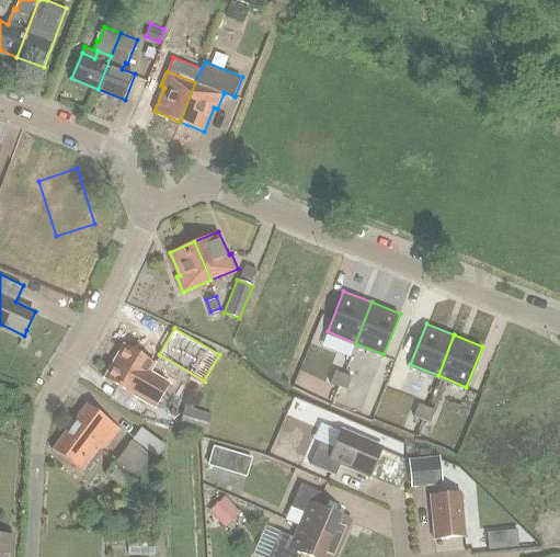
[(125,343),(105,377),(136,395),(156,407),(163,393),(170,381),(166,377),(151,370),(156,362),(125,343)]
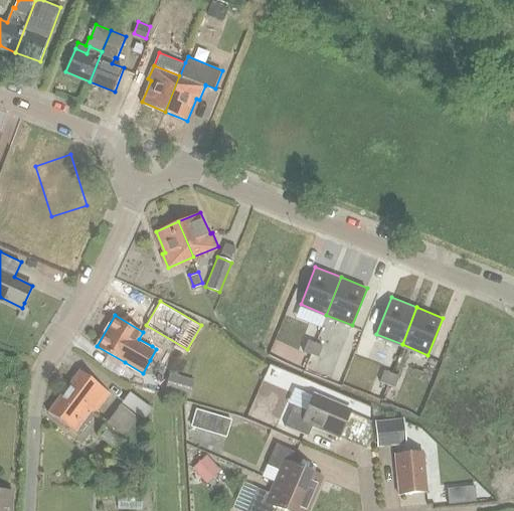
[(308,338),(303,349),(311,352),(315,341),(308,338)]
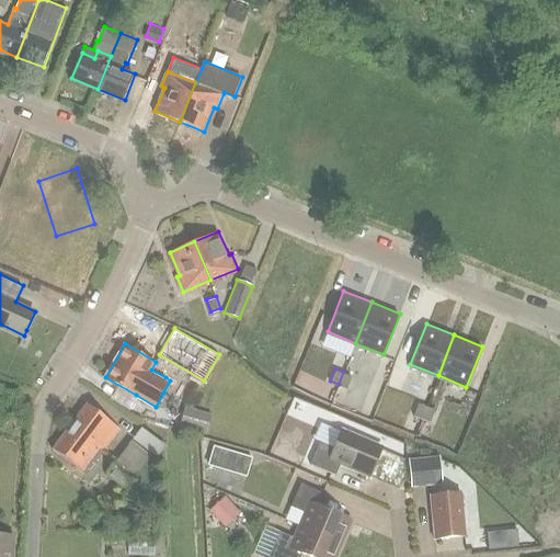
[(343,372),(339,384),(346,387),(352,375),(343,372)]
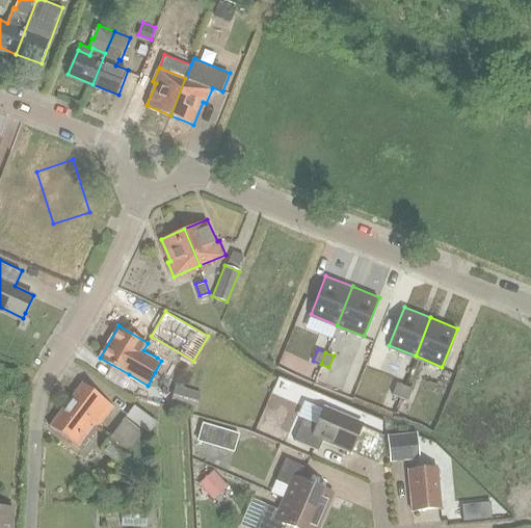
[(397,380),(392,392),(400,395),(404,384),(397,380)]
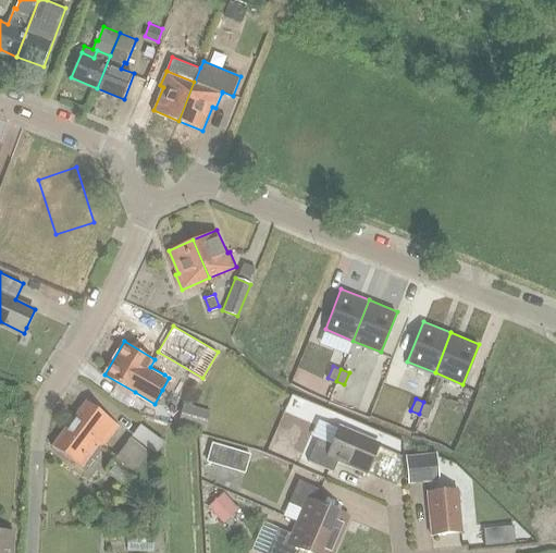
[(86,470),(120,425),(87,400),(52,445),(86,470)]
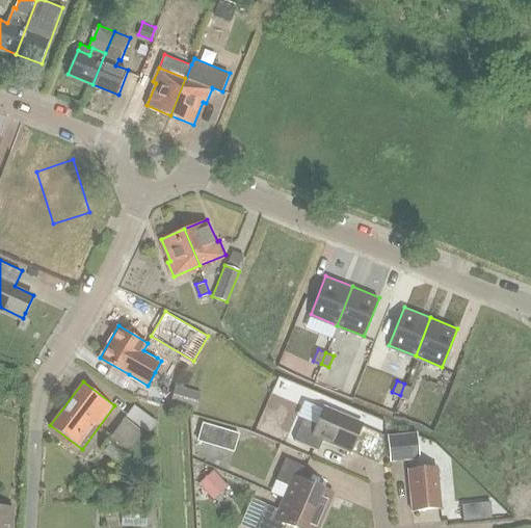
[(404,384),(400,395),(407,399),(413,387),(404,384)]
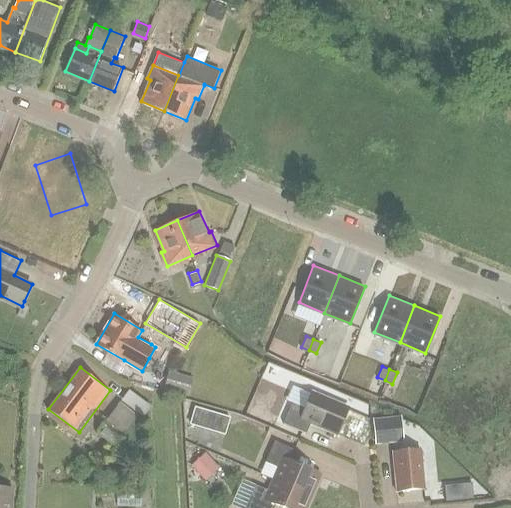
[(189,394),(194,377),(170,370),(165,388),(189,394)]
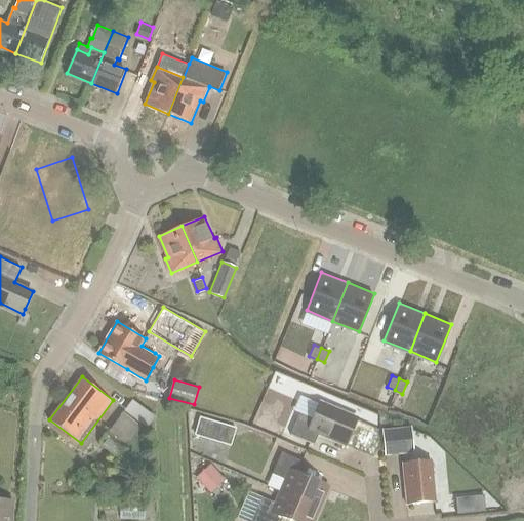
[(300,411),(291,433),(315,443),(320,431),(347,443),(358,418),(320,402),(314,417),(300,411)]
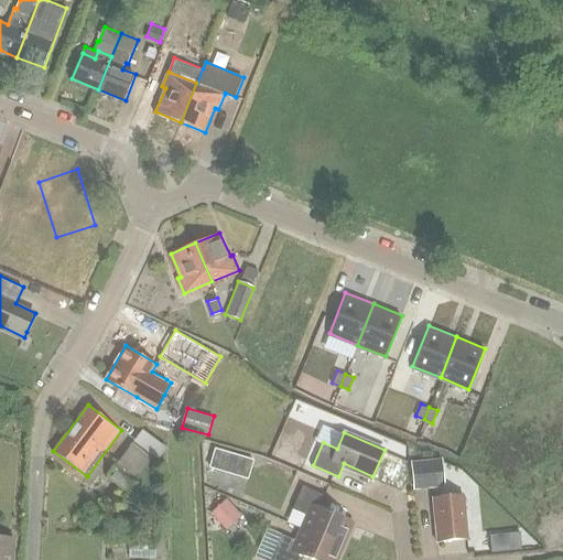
[(137,477),(147,463),(152,456),(131,440),(116,461),(136,476),(137,477)]
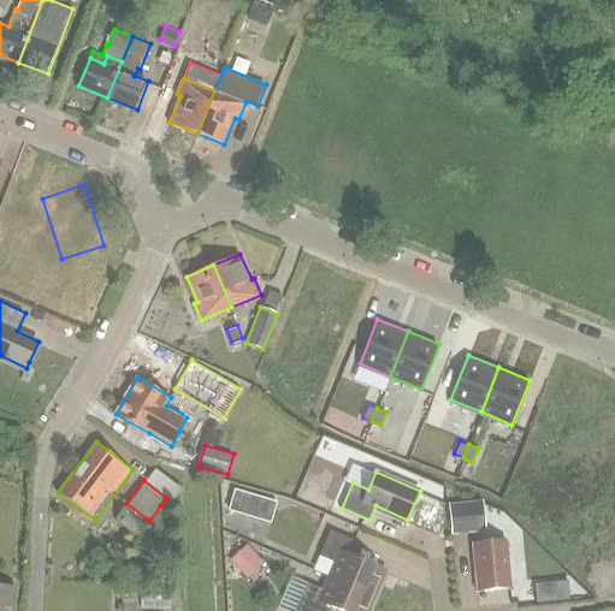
[(235,487),(229,508),(250,515),(256,493),(235,487)]
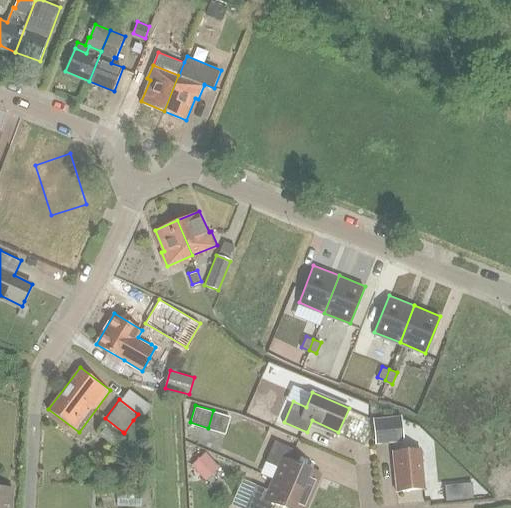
[(376,442),(403,439),(401,416),(373,419),(376,442)]
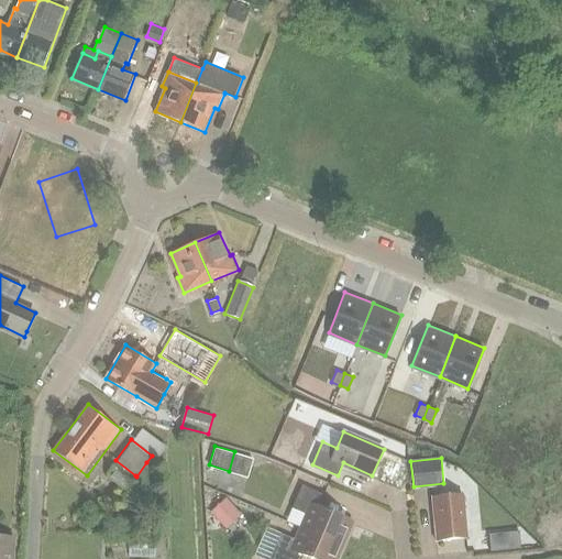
[(129,484),(135,475),(116,460),(109,469),(129,484)]
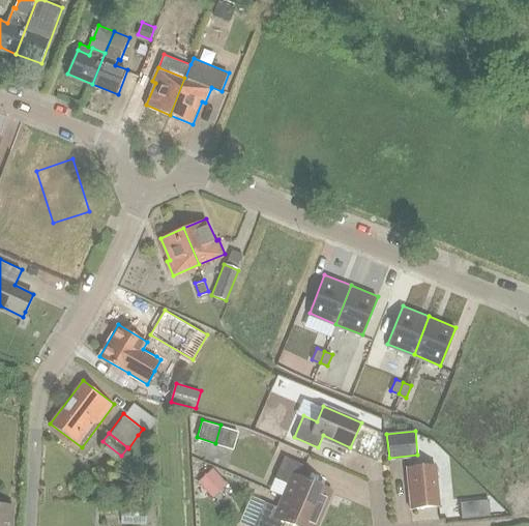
[(284,495),(323,512),(331,490),(304,477),(310,466),(285,455),(275,477),(289,483),(284,495)]
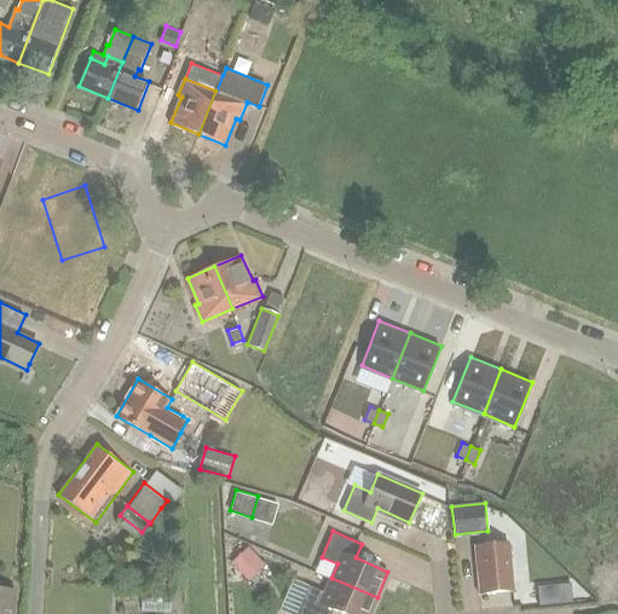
[(480,592),(514,590),(509,542),(475,545),(480,592)]
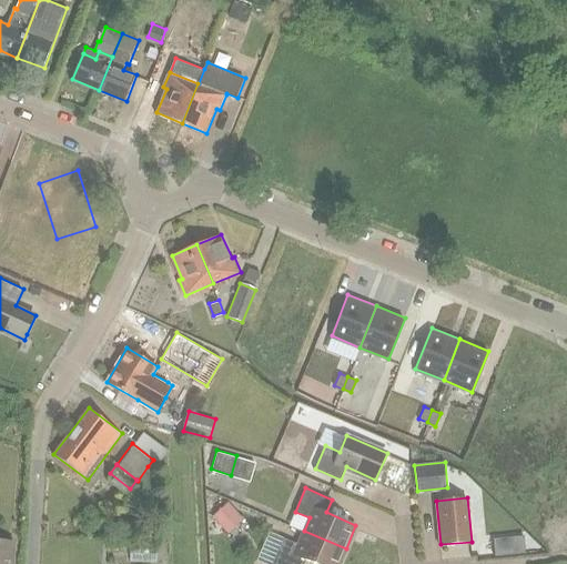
[(229,501),(214,514),(230,532),(244,519),(229,501)]
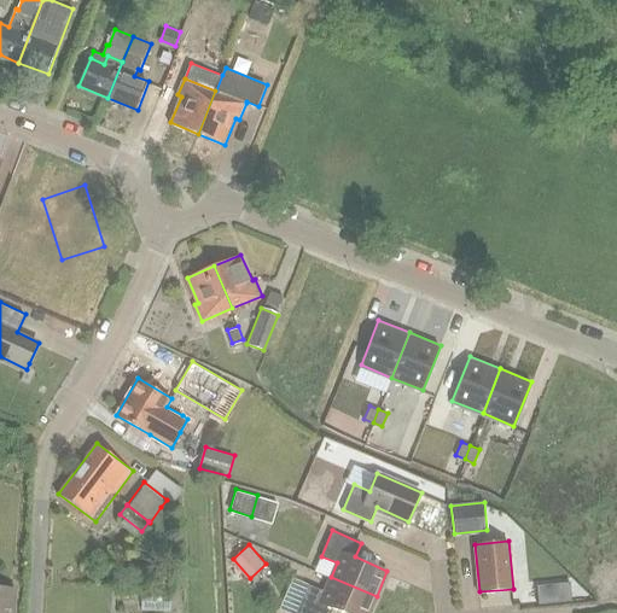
[(559,576),(562,600),(571,599),(569,574),(559,576)]
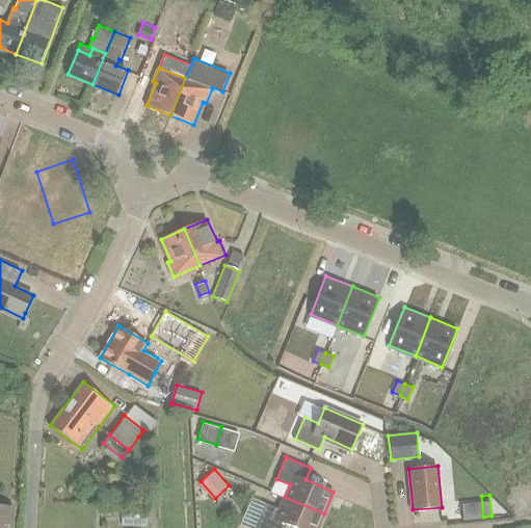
[(317,527),(324,513),(285,497),(280,509),(266,503),(255,527),(284,527),(287,523),(298,527),(317,527)]
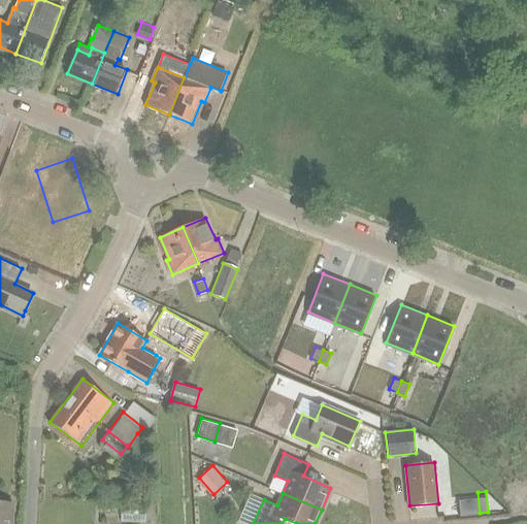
[(0,523),(11,523),(13,502),(0,501),(0,523)]
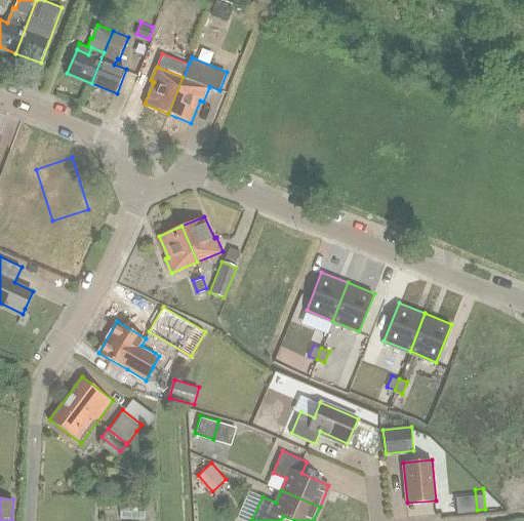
[(119,499),(119,516),(145,517),(145,501),(119,499)]
